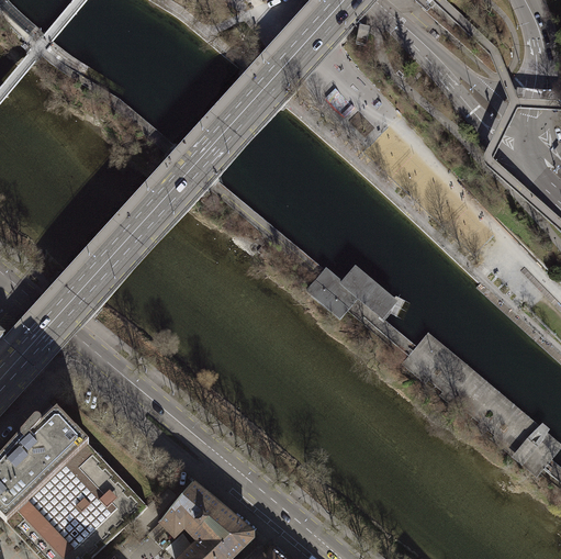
[(370,25),(360,24),(357,41),(367,42),(370,25)]
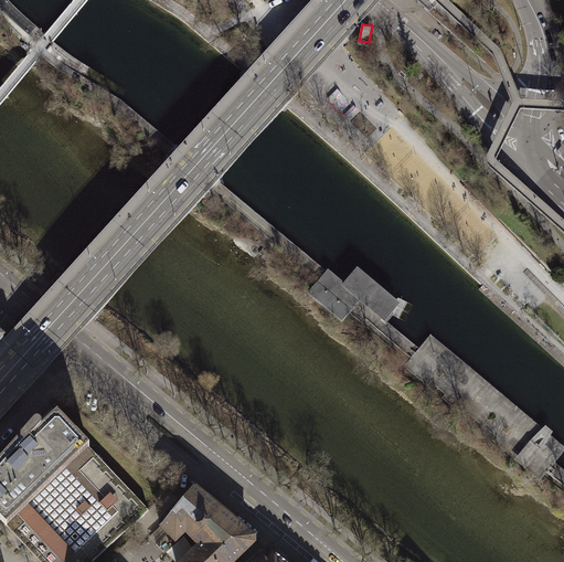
[(328,267),(307,292),(341,319),(359,299),(384,320),(400,303),(357,266),(343,281),(328,267)]
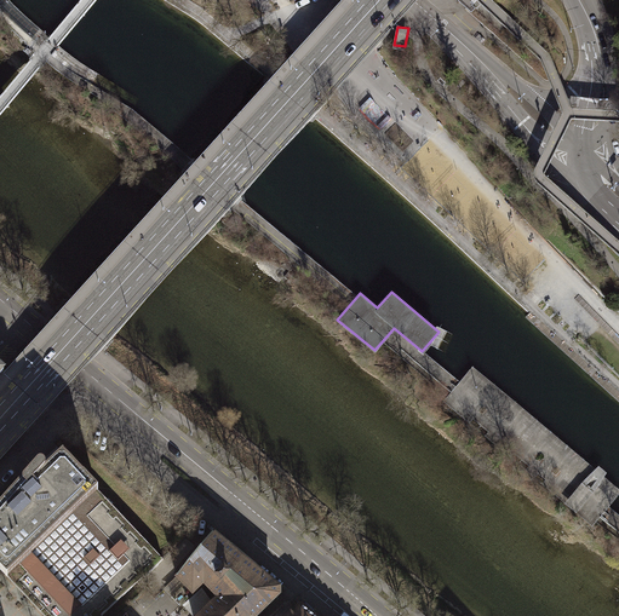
[(499,450),(543,485),(559,466),(525,438),(517,447),(508,439),(499,450)]
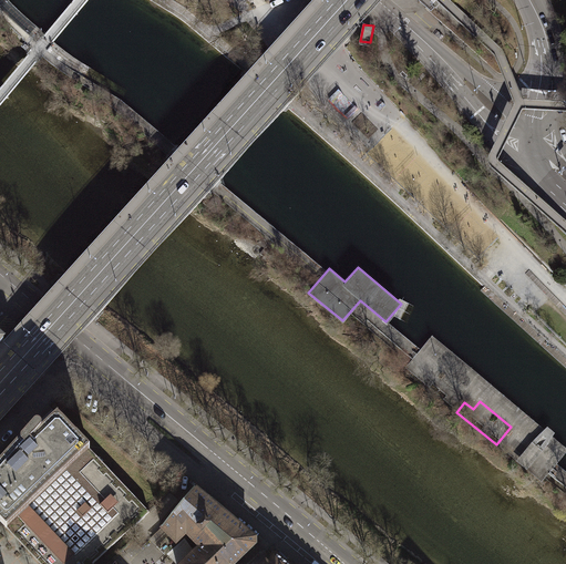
[(51,407),(39,418),(44,423),(57,412),(51,407)]
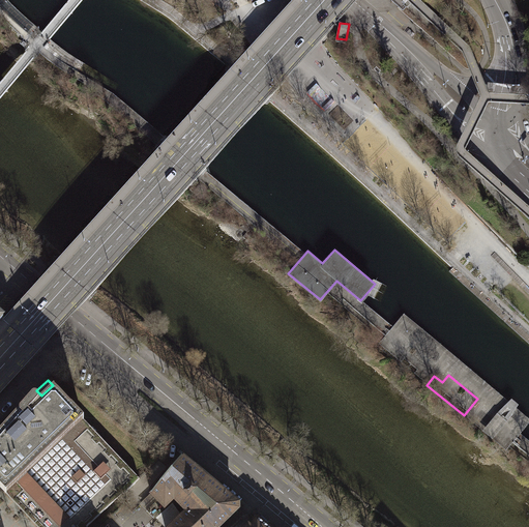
[(83,416),(53,385),(41,396),(36,401),(38,398),(37,397),(37,394),(36,394),(35,393),(32,393),(31,394),(30,396),(0,429),(0,485),(5,491),(10,486),(17,493),(15,495),(21,502),(19,505),(39,526),(88,526),(86,524),(121,491),(122,491),(139,475),(83,416)]
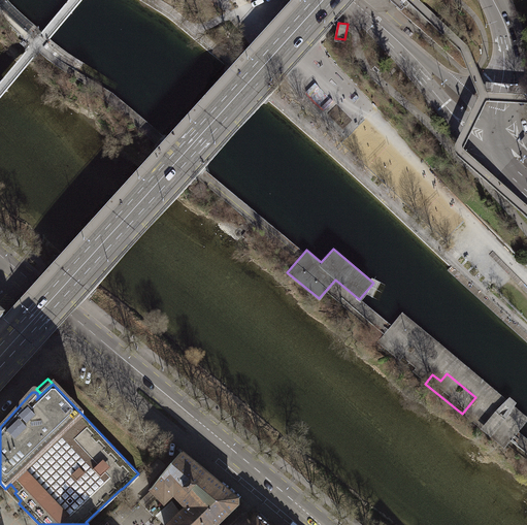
[(468,419),(482,430),(491,417),(478,406),(468,419)]
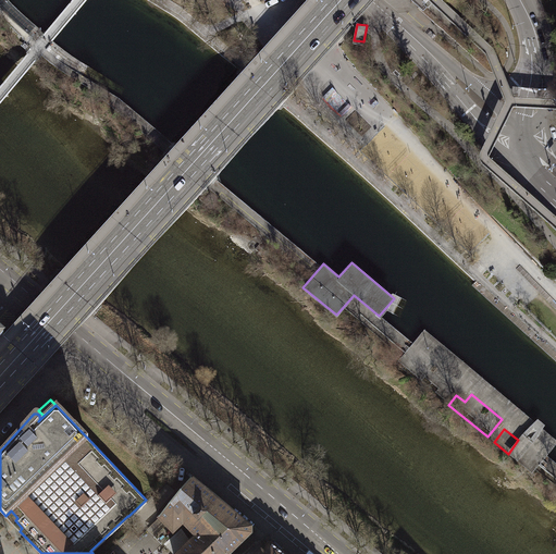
[(508,454),(519,462),(532,444),(522,436),(518,440),(508,454)]
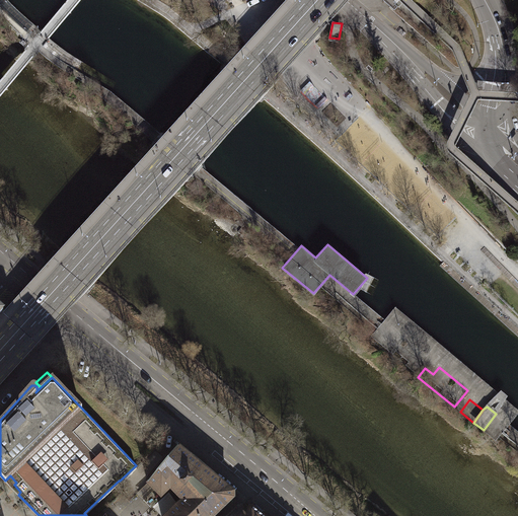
[(169,485),(175,492),(203,465),(176,444),(147,481),(153,486),(142,497),(147,501),(149,504),(169,485)]
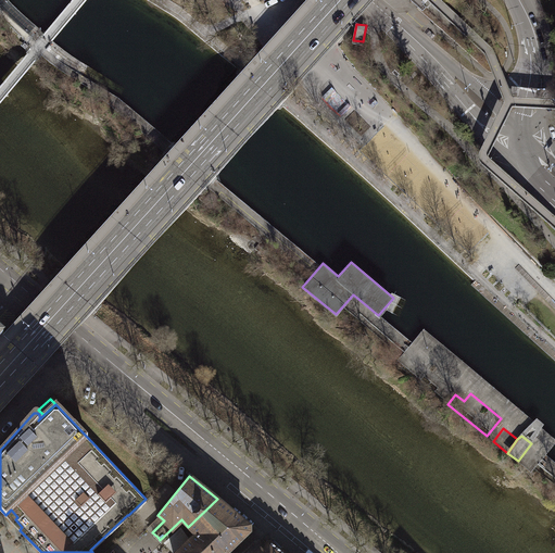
[(217,499),(188,527),(194,533),(173,552),(224,552),(249,530),(249,524),(217,499)]
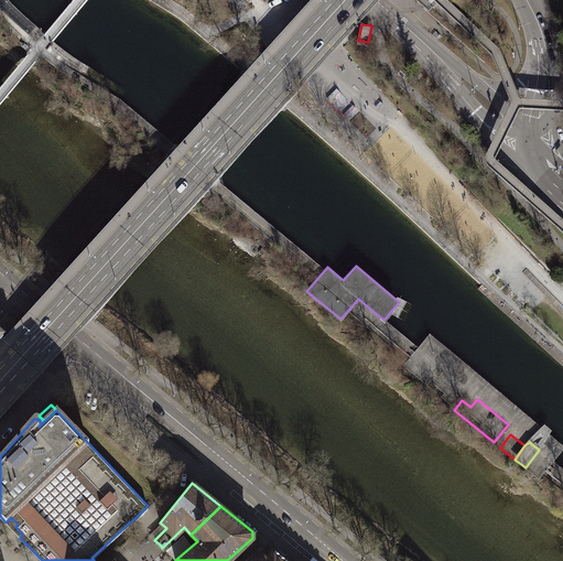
[(287,560),(273,549),(260,560),(287,560)]
